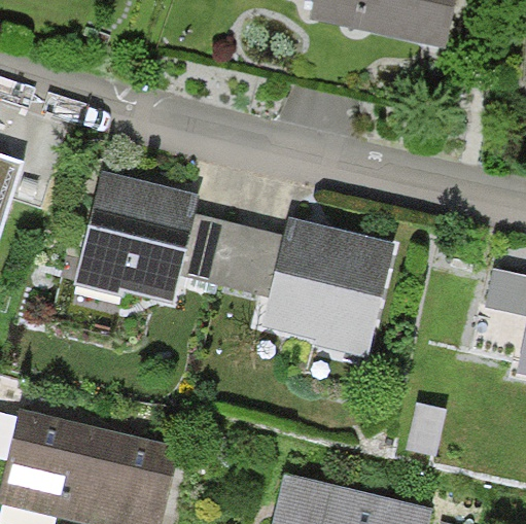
[(314,0),(311,16),(445,45),(454,0),(314,0)]
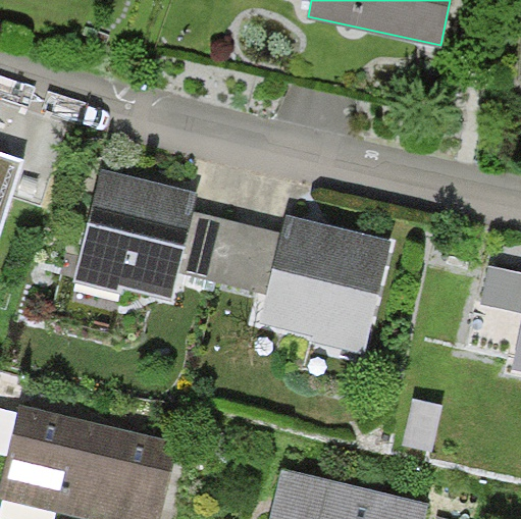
[(0,234),(23,158),(0,150),(0,234)]
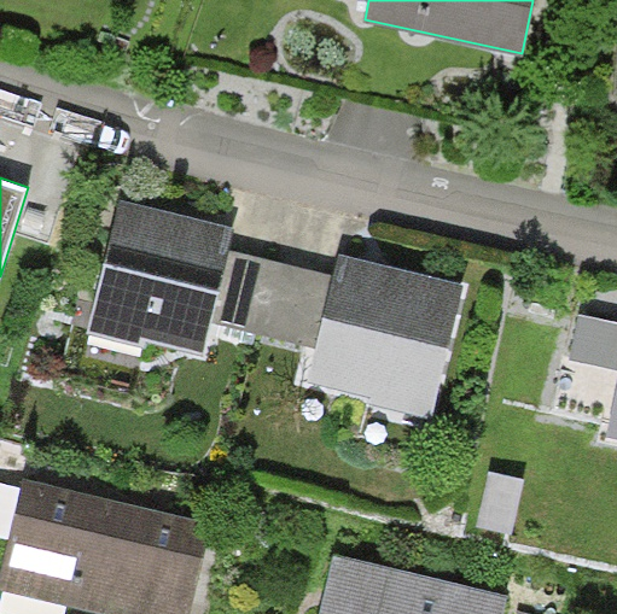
[(234,228),(123,199),(88,331),(144,345),(145,339),(204,357),(211,323),(230,250),(234,228)]
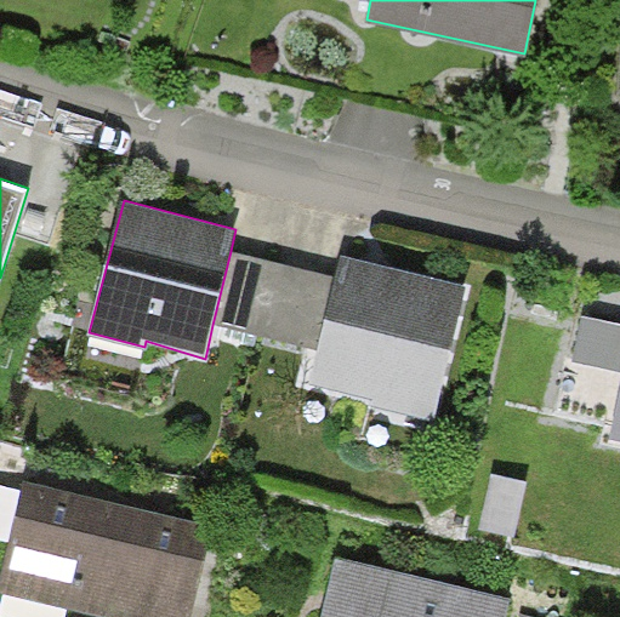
[(212,325),(257,336),(276,262),(231,251),(212,325)]
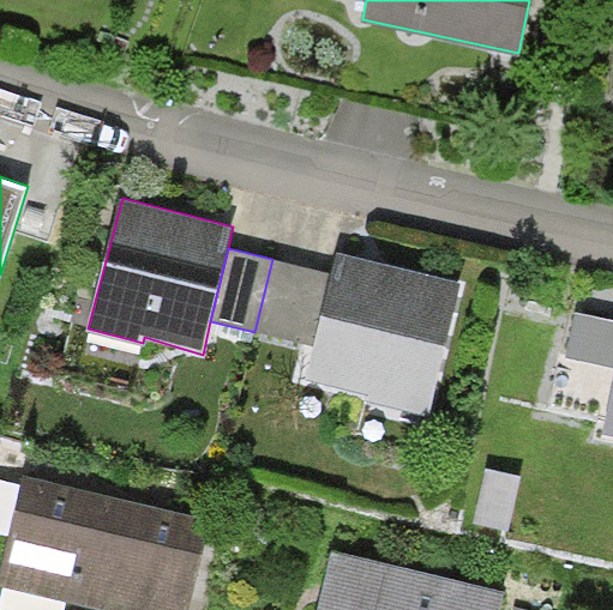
[(314,346),(306,380),(365,394),(365,398),(428,412),(461,282),(337,252),(332,273),(314,346)]
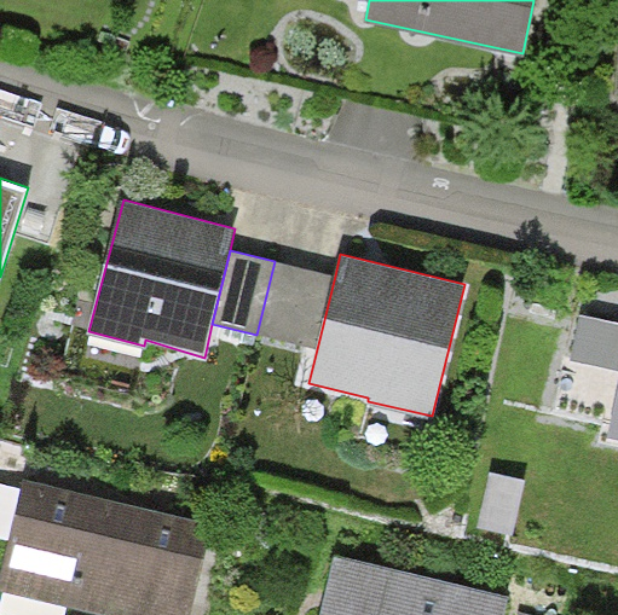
[(275,261),(256,335),(317,349),(335,276),(275,261)]
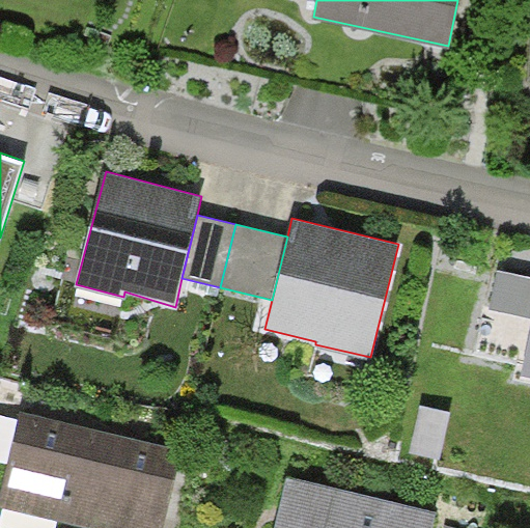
[(489,309),(529,316),(529,276),(497,270),(489,309)]
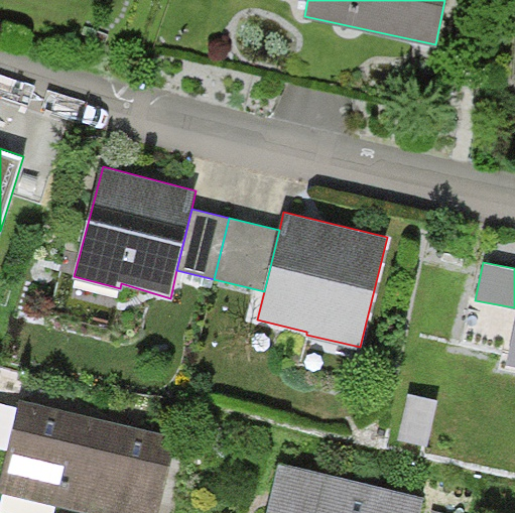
[(514,319),(504,367),(514,369),(514,319)]
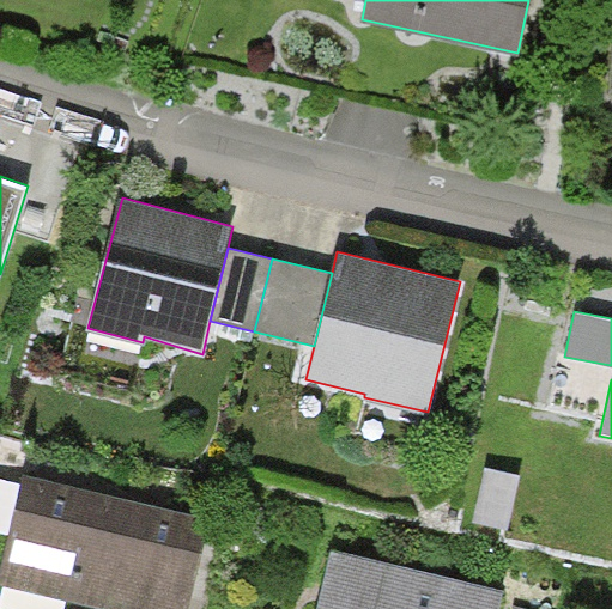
[(520,475),(483,466),(472,519),(507,527),(520,475)]
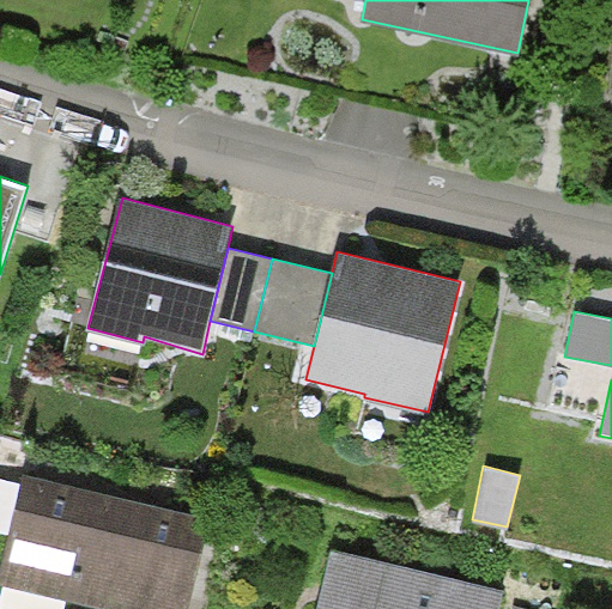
[(23,476),(0,572),(0,583),(108,608),(185,608),(206,521),(23,476)]
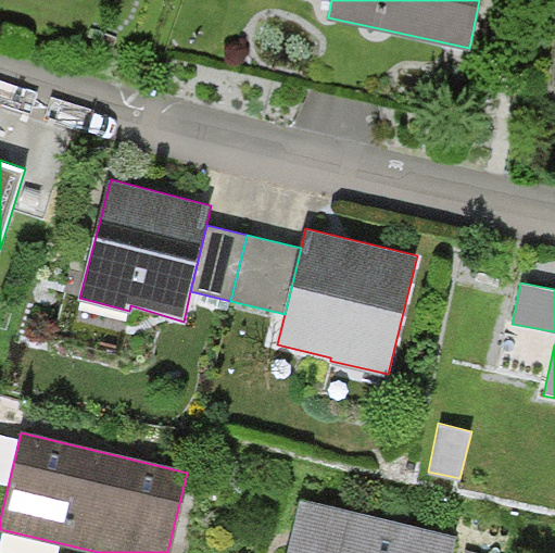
[(301,501),(288,552),(450,552),(454,537),(301,501)]
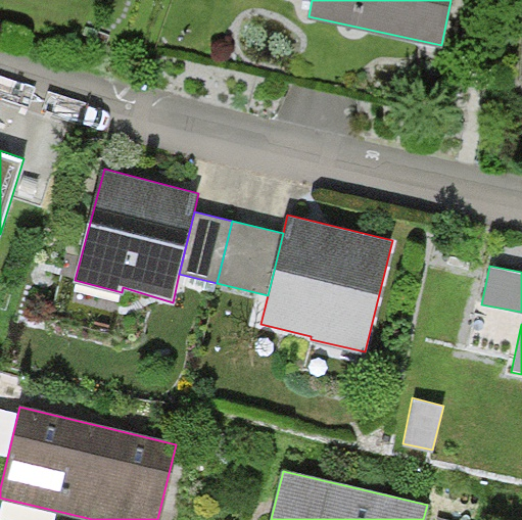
All buildings are outlined.
